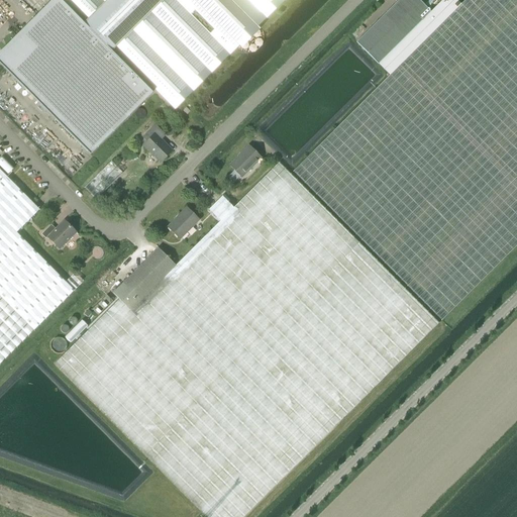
[(52,0),(0,52),(0,65),(90,154),(152,93),(149,91),(152,89),(169,105),(273,0),(52,0)]
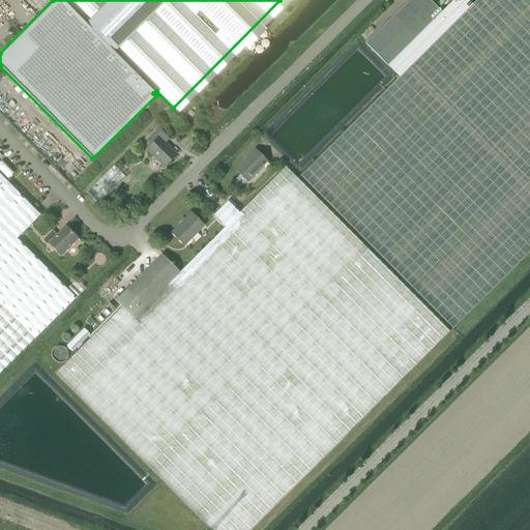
[(529,0),(476,0),(472,4),(399,77),(300,176),(452,328),(529,251),(529,0)]
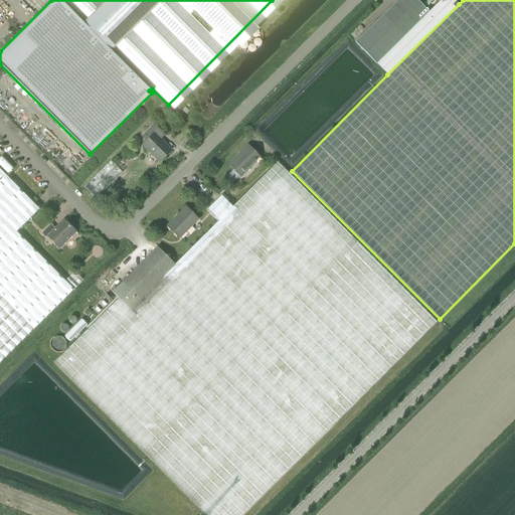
[(396,0),(355,42),(387,74),(459,4),(454,0),(440,0),(428,12),(416,0),(396,0)]
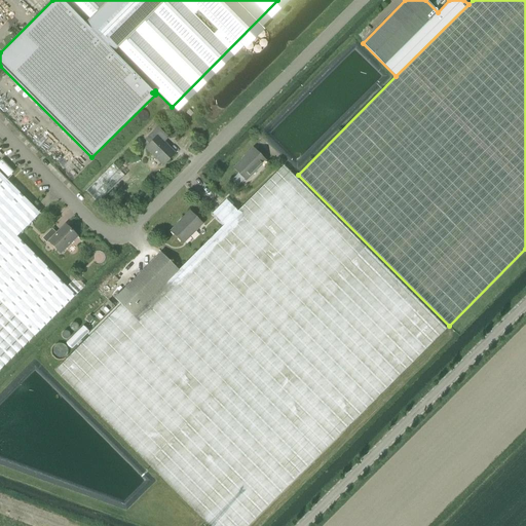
[(175,153),(163,142),(168,138),(158,127),(145,140),(150,144),(146,148),(163,165),(175,153)]
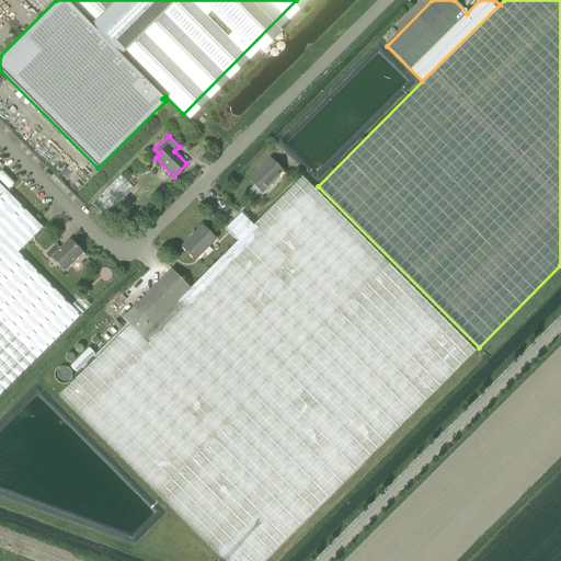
[(250,179),(262,192),(283,171),(270,159),(250,179)]
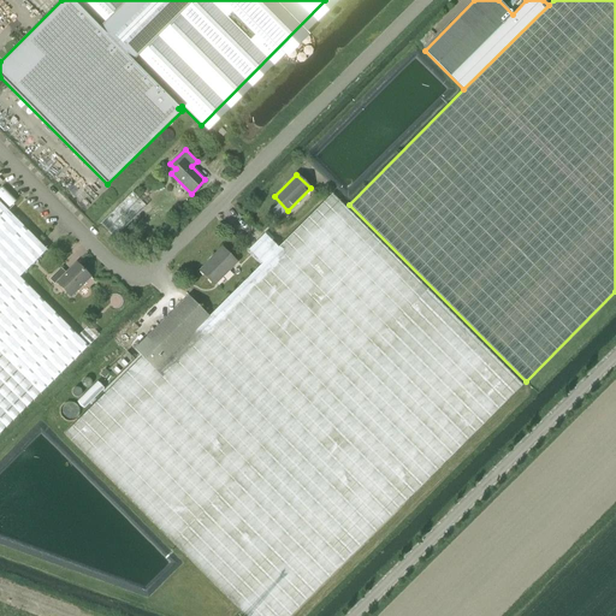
[(262,264),(208,317),(155,369),(142,356),(65,433),(246,615),(290,615),(522,385),(332,194),(278,248),(262,264)]
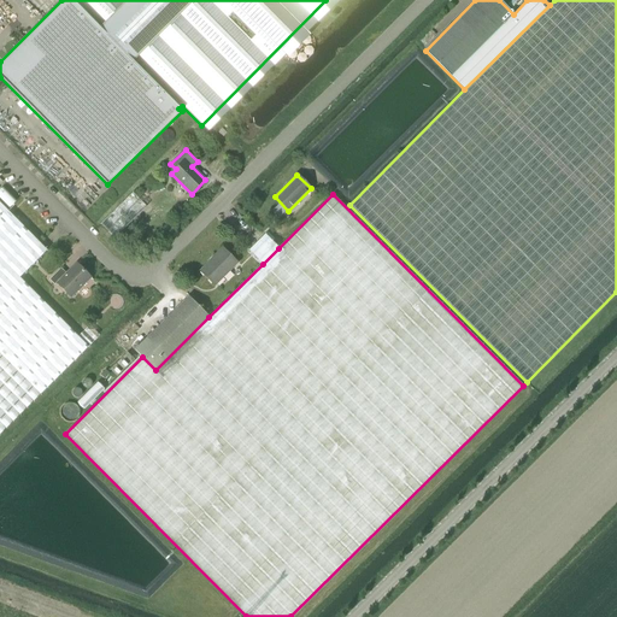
[(0,257),(19,277),(47,251),(0,203),(0,257)]
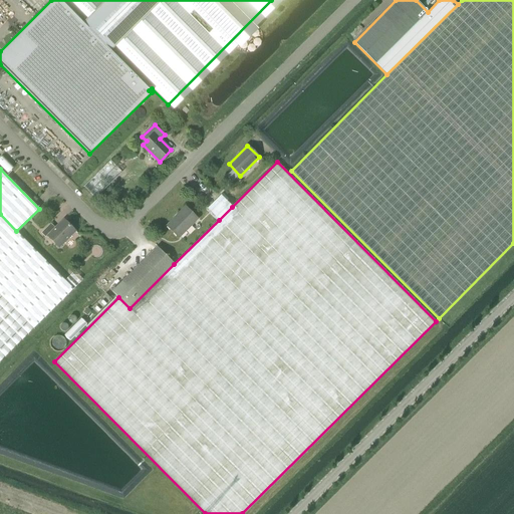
[(207,208),(219,220),(232,207),(221,195),(207,208)]
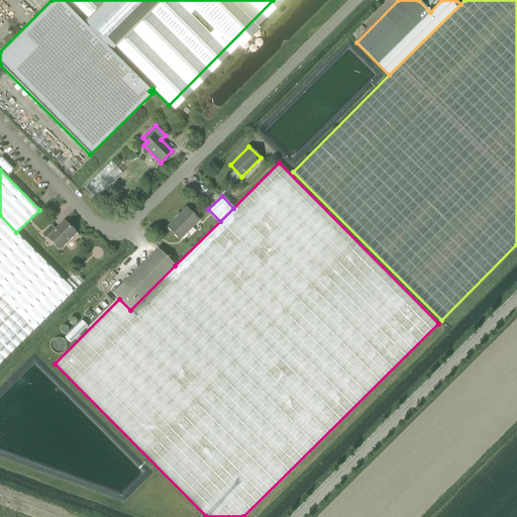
[(198,220),(187,209),(168,227),(180,238),(198,220)]
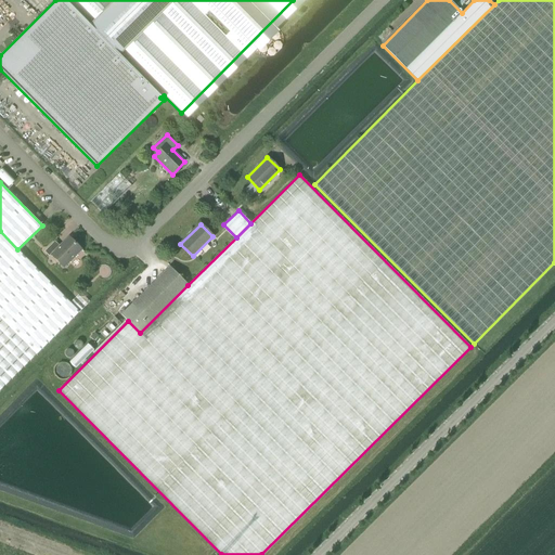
[(0,390),(79,312),(71,302),(17,249),(0,231),(0,390)]
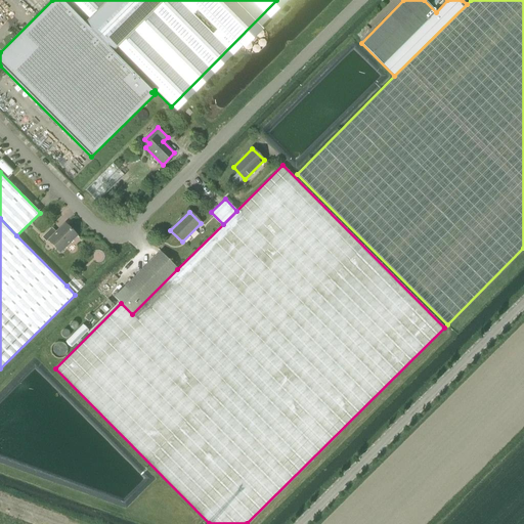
[(60,253),(78,235),(64,223),(47,241),(60,253)]
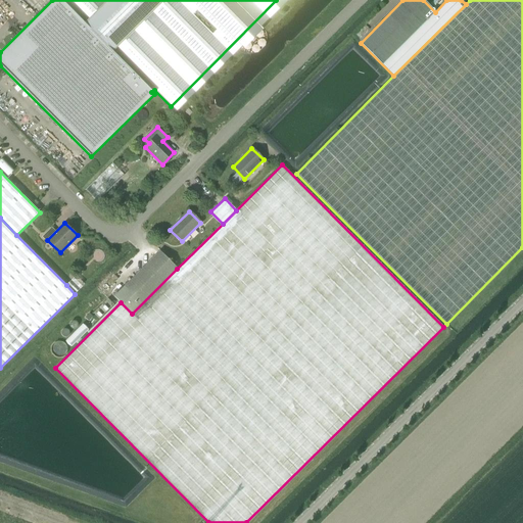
[(121,302),(132,314),(177,269),(159,251),(114,296),(121,302)]
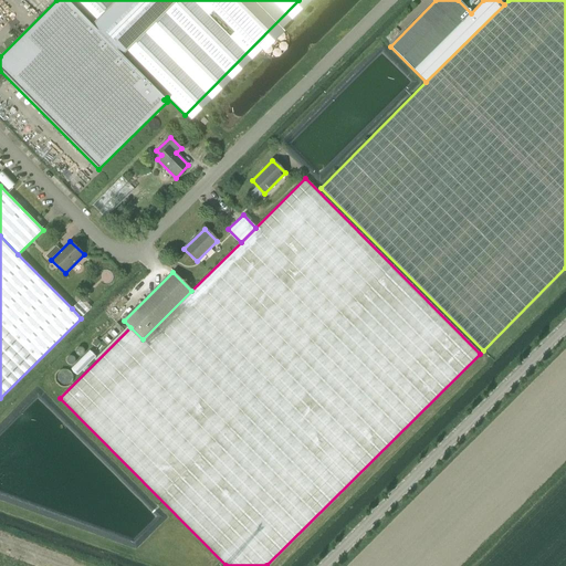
[(107,345),(123,329),(116,323),(101,338),(107,345)]
